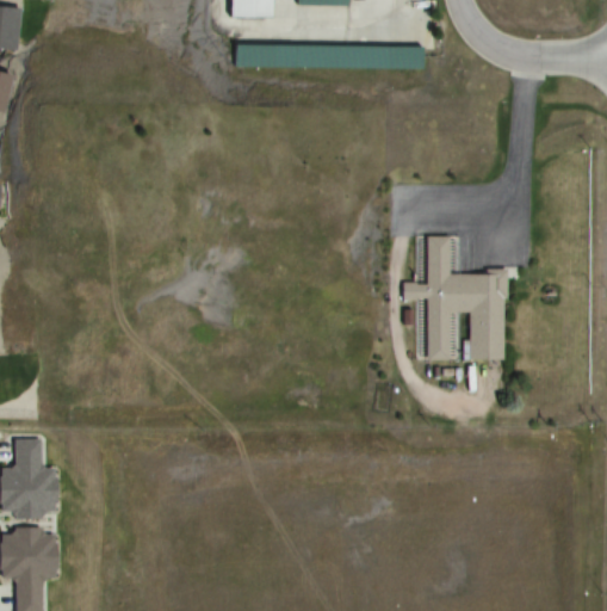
[(0,6),(0,50),(20,50),(22,0),(0,0),(0,7),(0,6)]
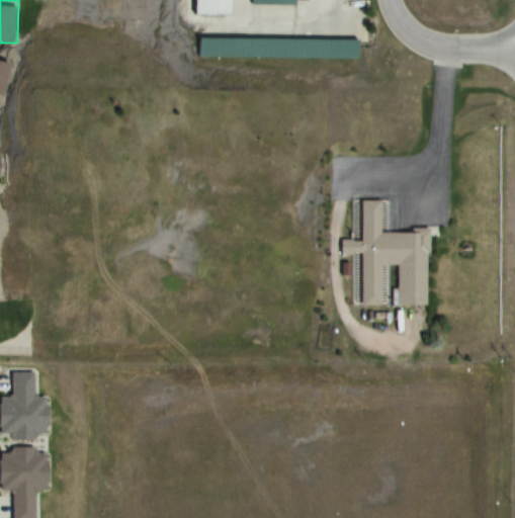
[(230,0),(196,0),(196,11),(230,12),(230,0)]
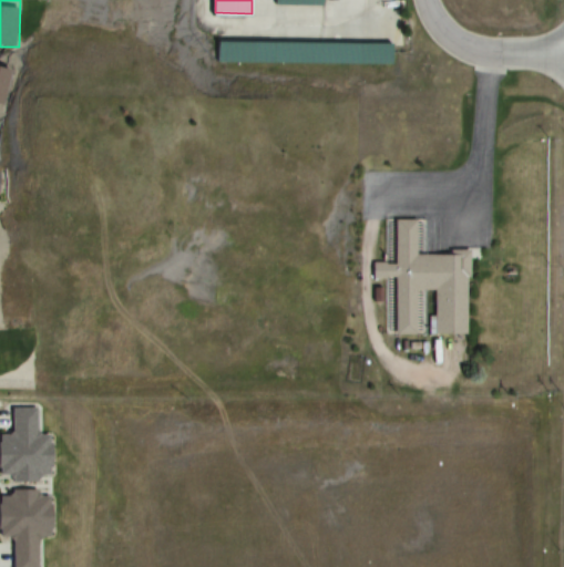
[(0,103),(4,104),(9,69),(0,66),(0,103)]
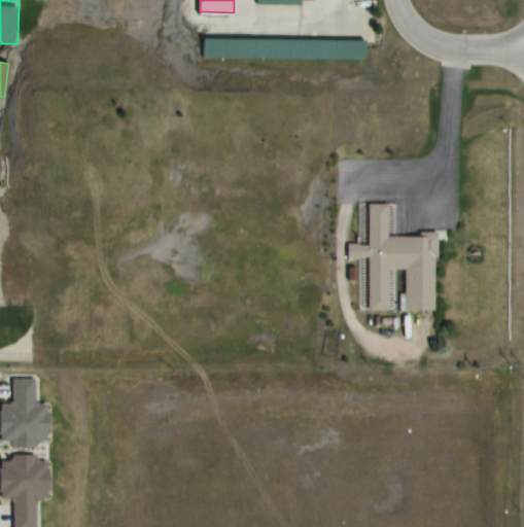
[(396,204),(372,204),(372,241),(356,242),(356,262),(370,262),(371,311),(396,311),(396,266),(414,266),(414,309),(439,309),(439,260),(445,260),(445,232),(427,232),(427,239),(396,239),(396,204)]
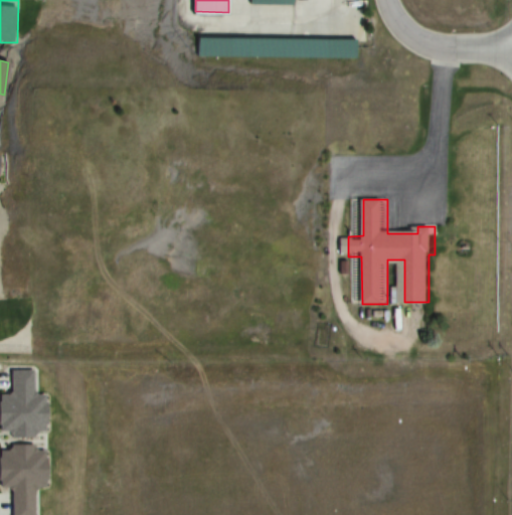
[(0,394),(0,436),(45,437),(46,394),(34,394),(34,370),(12,369),(11,394),(0,394)]
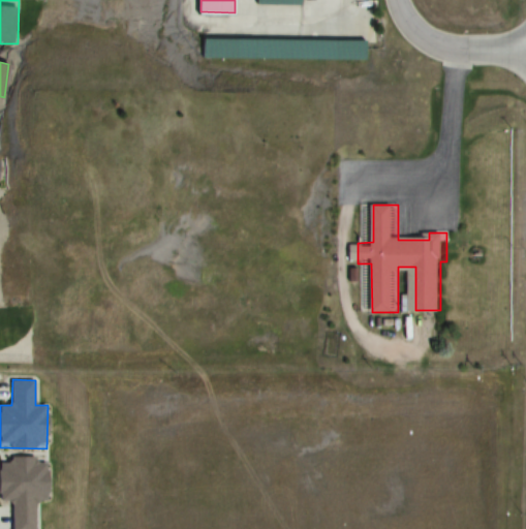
[(47,501),(47,459),(8,458),(8,463),(0,462),(0,500),(9,501),(8,528),(32,528),(33,501),(47,501)]
